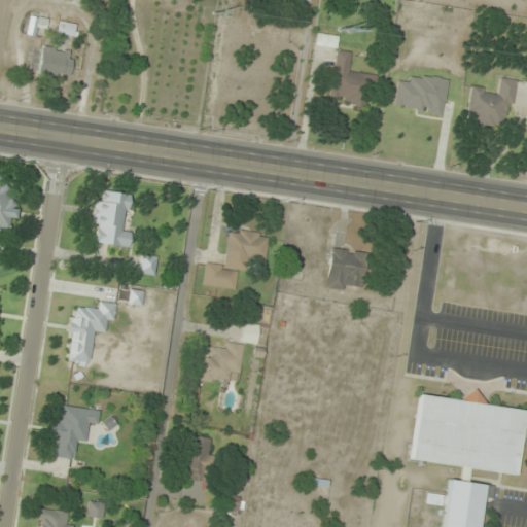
[(46,19),(30,16),(27,33),(34,35),(36,26),(45,27),(46,19)]
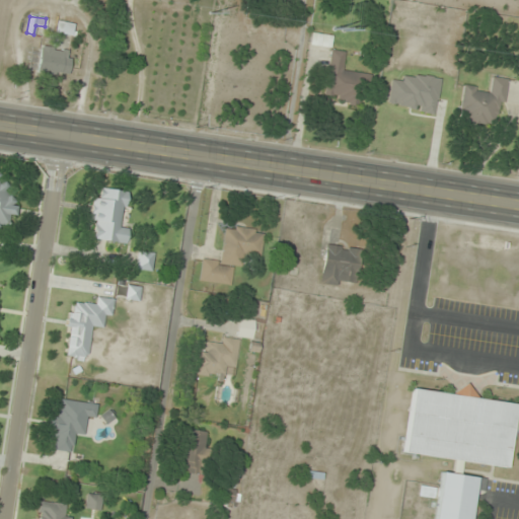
[(72,34),(74,23),(57,20),(56,32),(72,34)]
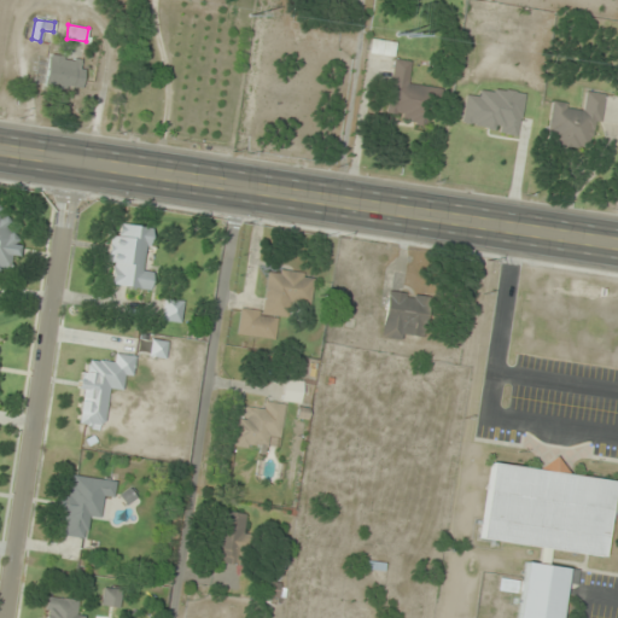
[(371,53),(394,56),(396,41),(372,39),(371,53)]
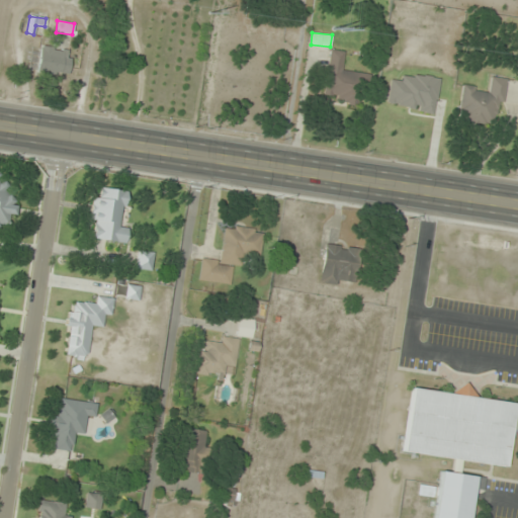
[(69,75),(72,51),(39,47),(36,72),(69,75)]
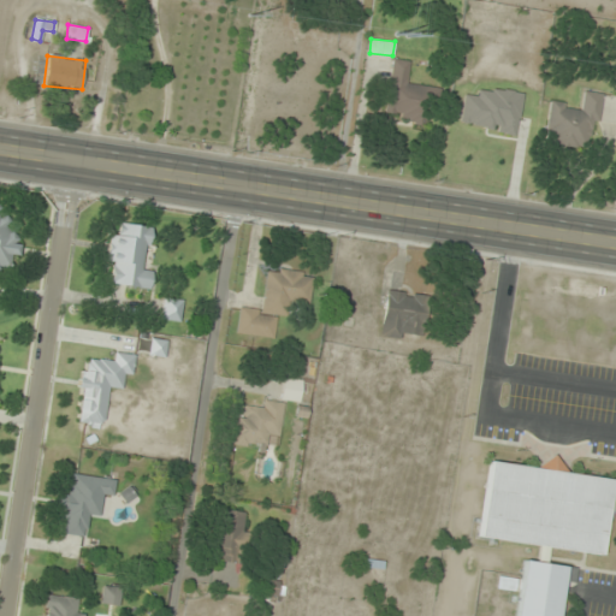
[(392,60),(388,112),(401,113),(401,122),(425,124),(428,86),(407,84),(409,61),(392,60)]
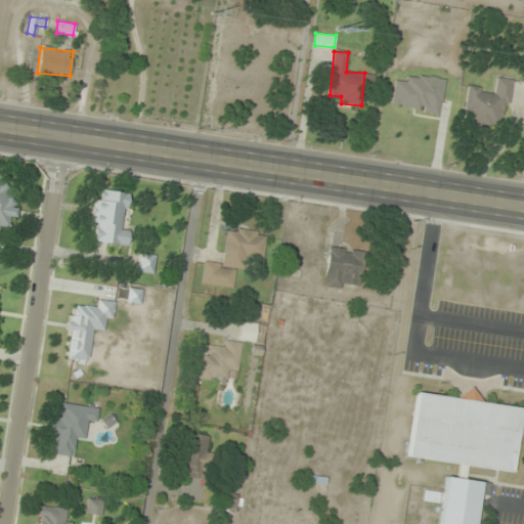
[(390,107),(438,115),(444,79),(406,73),(405,83),(394,81),(390,107)]
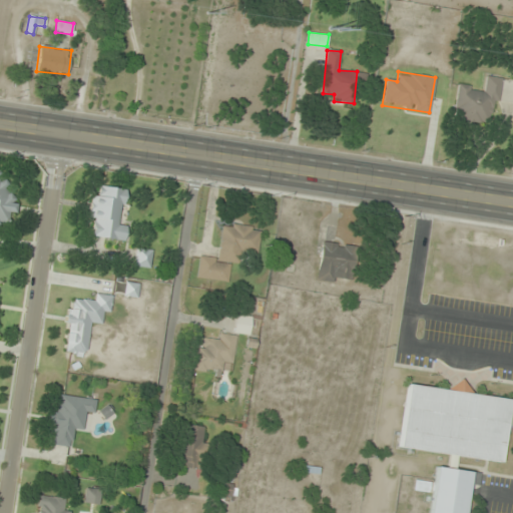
[(458,84),(452,119),(492,126),(500,78),(484,75),(482,88),(458,84)]
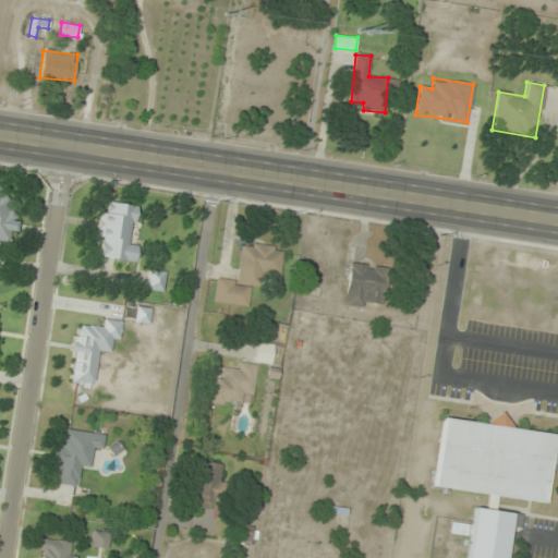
[(12,185),(0,184),(0,241),(9,242),(10,232),(8,232),(12,185)]
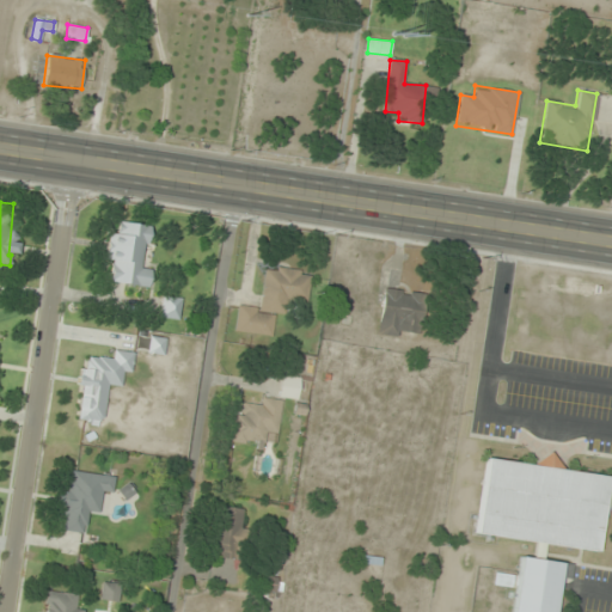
[(147,263),(152,226),(120,221),(117,232),(109,232),(105,259),(114,261),(110,283),(148,287),(151,264),(147,263)]
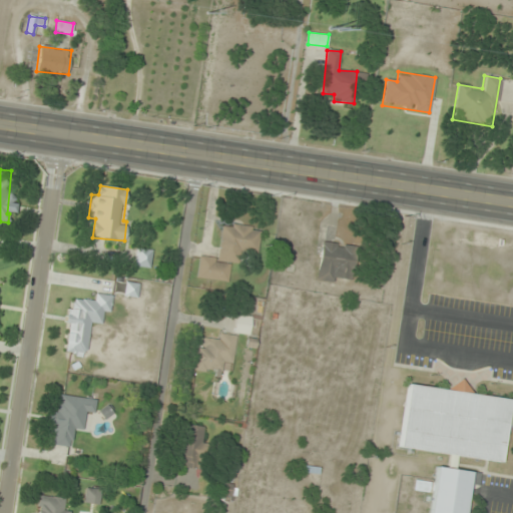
[(261,227),(222,222),(217,259),(199,255),(196,278),(227,282),(230,262),(235,263),(236,252),(257,255),(261,227)]
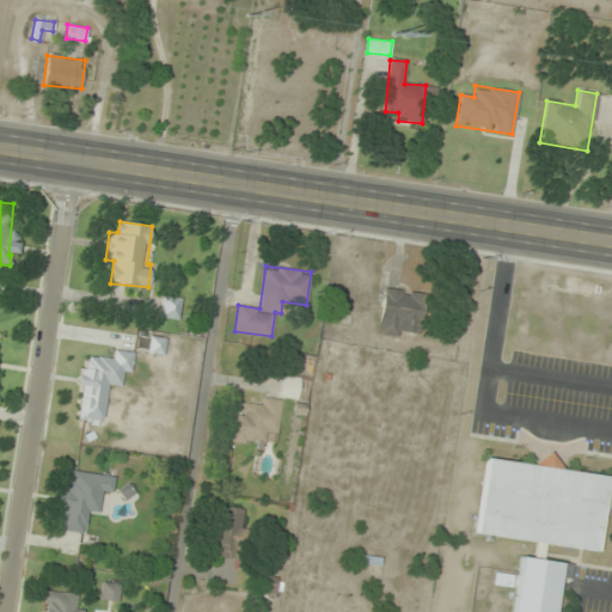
[(383,288),(378,330),(421,336),(426,293),(383,288)]
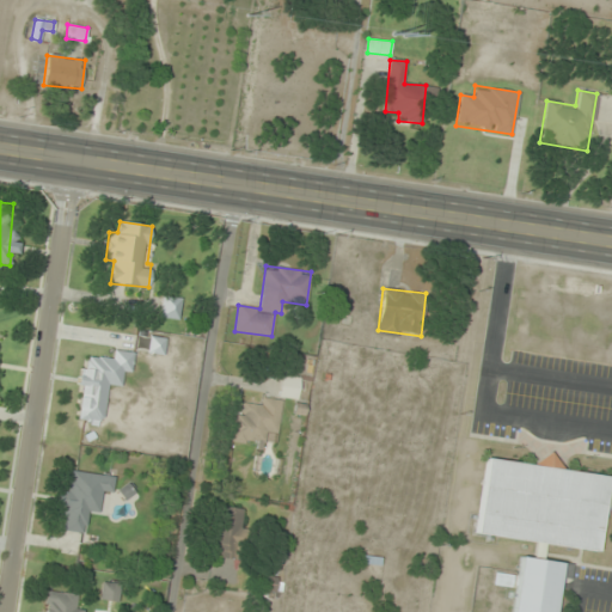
[(182,299),(163,295),(159,316),(177,319),(182,299)]
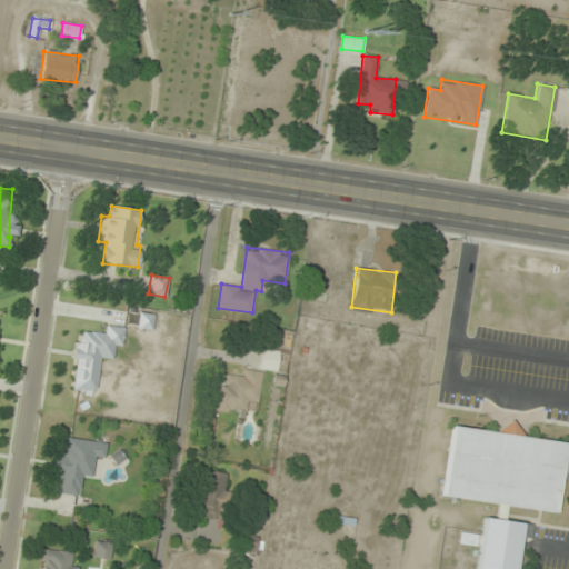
[(127,322),(149,331),(153,319),(132,310),(127,322)]
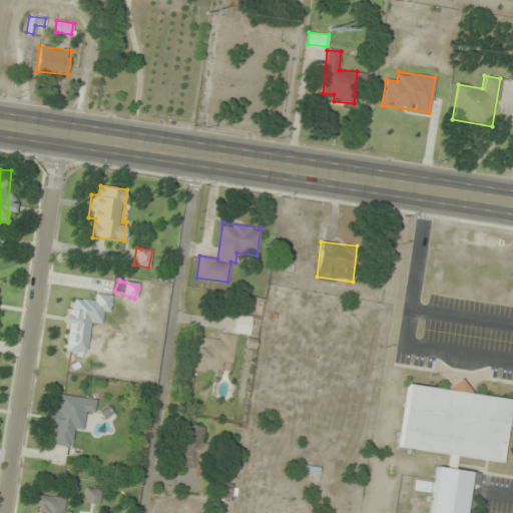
[(64,352),(87,354),(89,323),(101,324),(102,312),(110,313),(112,295),(94,293),(94,301),(74,299),(73,309),(68,309),(64,352)]
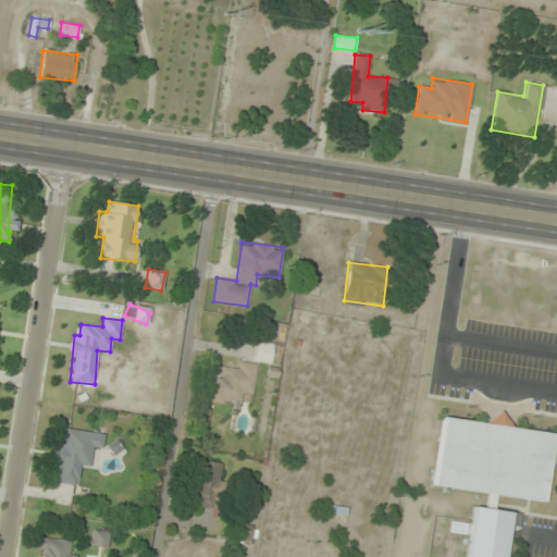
[(270,363),(273,345),(257,341),(252,359),(270,363)]
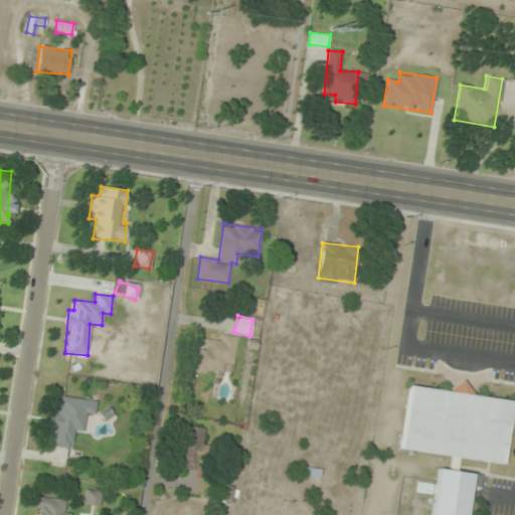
[(191,371),(222,375),(223,365),(233,367),(237,336),(217,334),(216,341),(204,339),(203,351),(194,350),(191,371)]
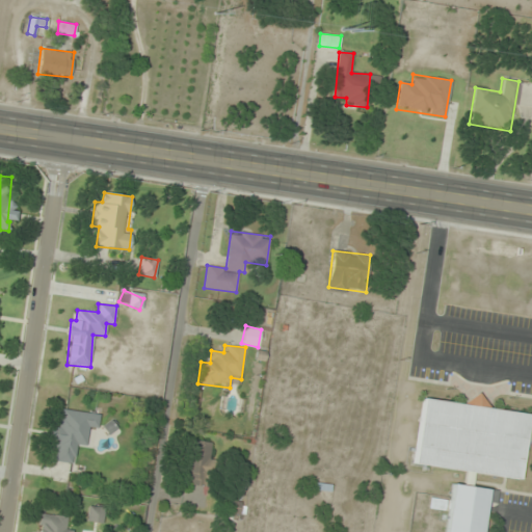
[(414,463),(466,470),(463,485),(452,483),(445,531),(480,531),(485,501),(496,503),(498,490),(471,486),(473,472),(519,479),(528,414),(483,407),(485,397),(470,395),(469,404),(423,398),(414,463)]
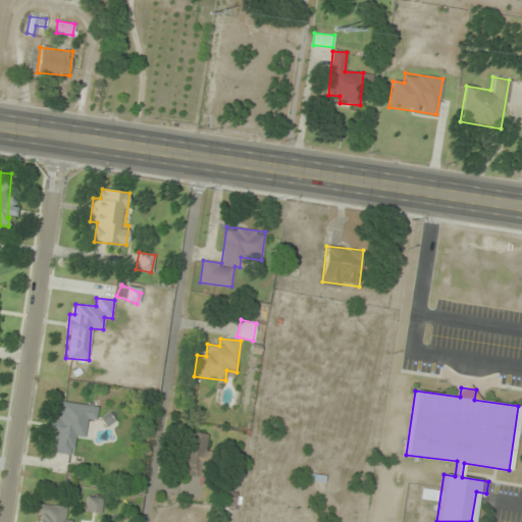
[(53,453),(72,455),(73,435),(84,436),(86,419),(95,420),(96,405),(57,402),(53,453)]
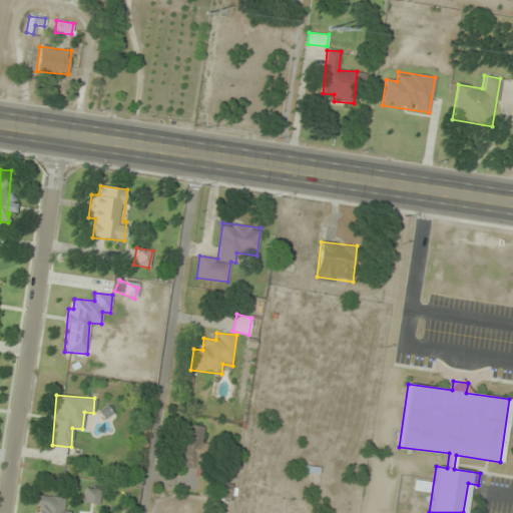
[(203,426),(182,423),(176,465),(198,468),(203,426)]
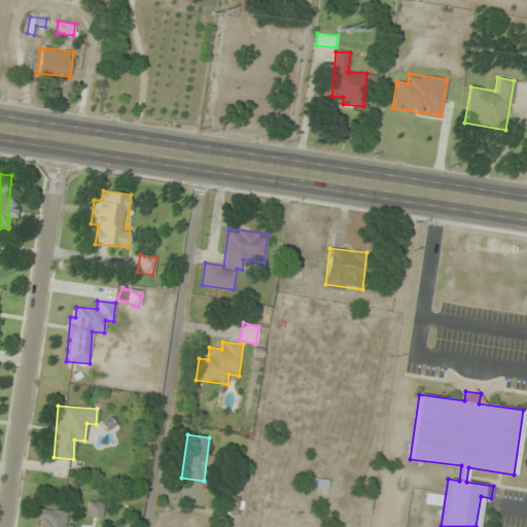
[(101,519),(103,502),(88,501),(85,517),(101,519)]
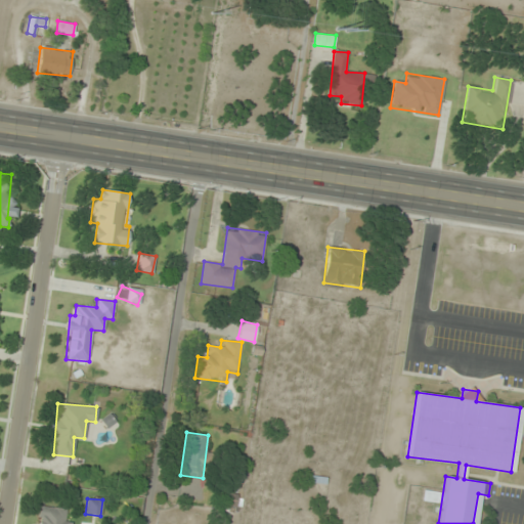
[(75,523),(76,523),(64,521),(67,510),(40,505),(36,523),(75,523)]
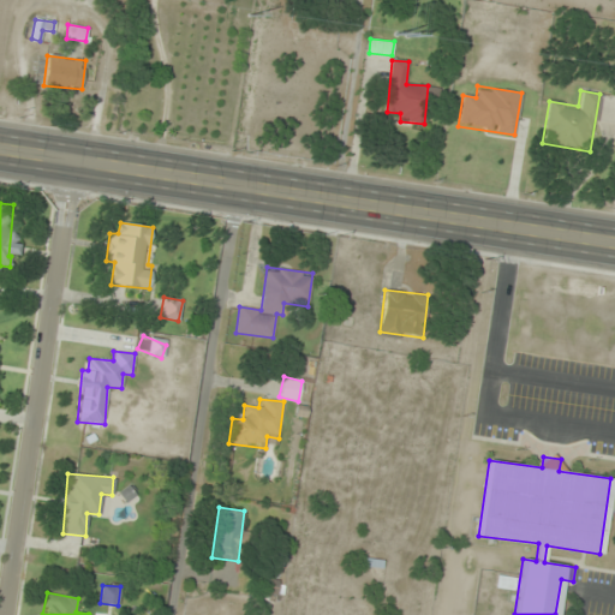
All buildings are outlined.
